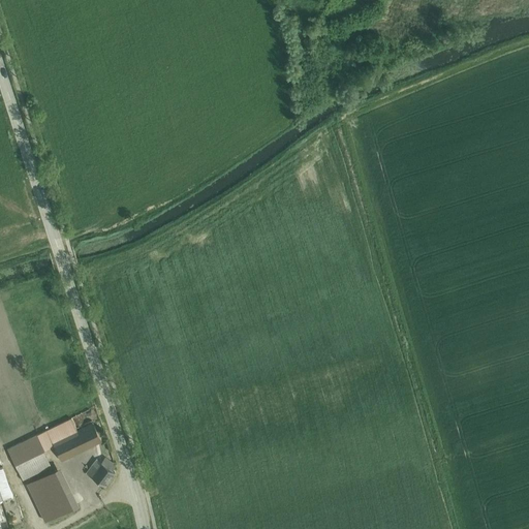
[(71,418),(6,449),(23,480),(51,466),(43,452),(54,446),(61,460),(101,441),(93,424),(78,431),(71,418)]
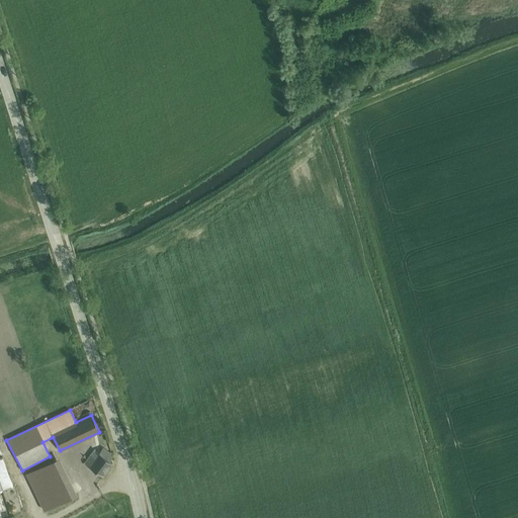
[(94,449),(84,462),(102,477),(112,463),(110,461),(113,456),(110,455),(111,454),(102,448),(99,453),(94,449)]
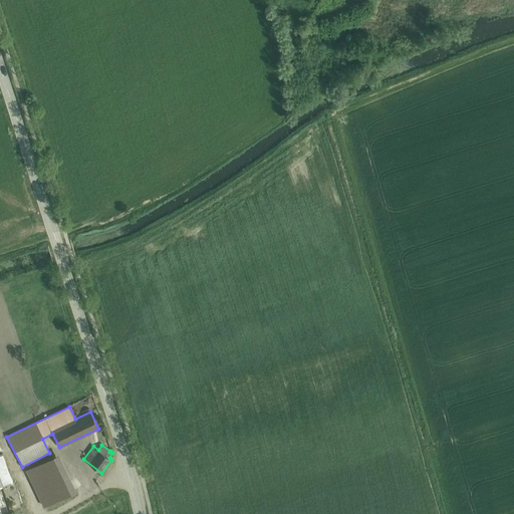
[(0,454),(0,479),(3,488),(13,484),(2,454),(0,454)]
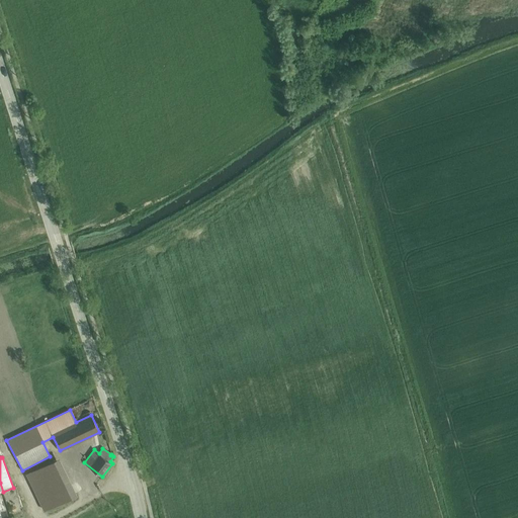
[(59,457),(27,471),(41,500),(39,501),(45,510),(77,495),(59,457)]
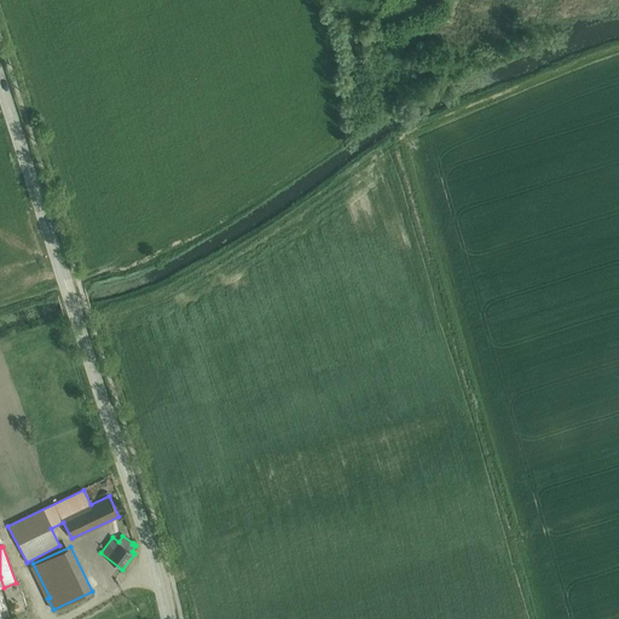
[(3,594),(0,595),(0,618),(5,618),(10,618),(3,594)]
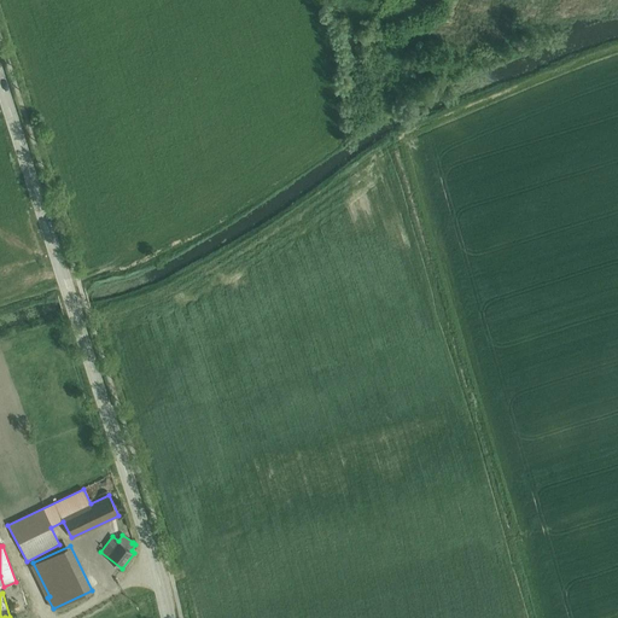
All buildings are outlined.
